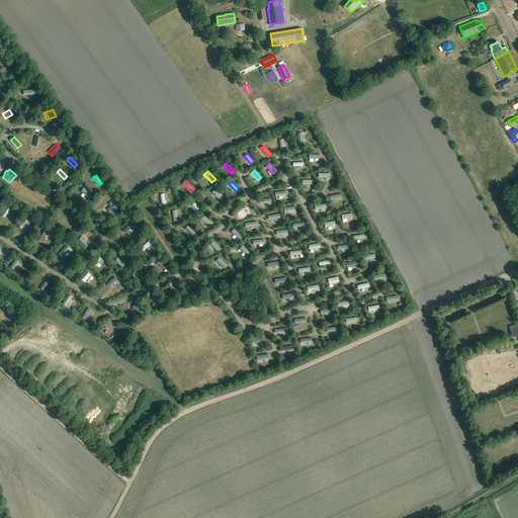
[(92,196),(84,187),(81,190),(88,199),(92,196)]
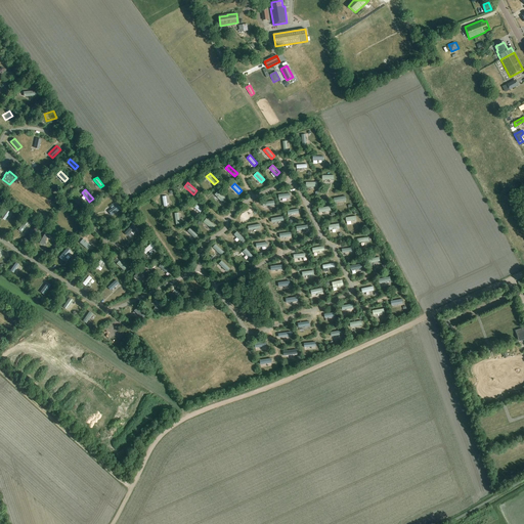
[(226,199),(218,190),(215,194),(222,202),(226,199)]
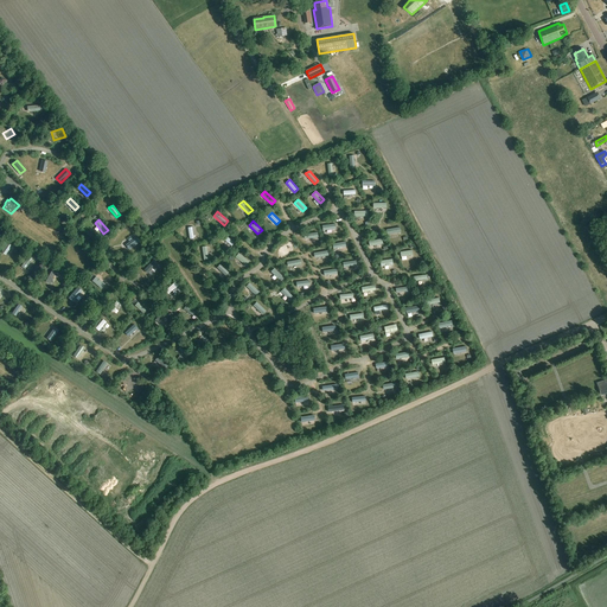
[(235,243),(225,235),(222,238),(231,247),(235,243)]
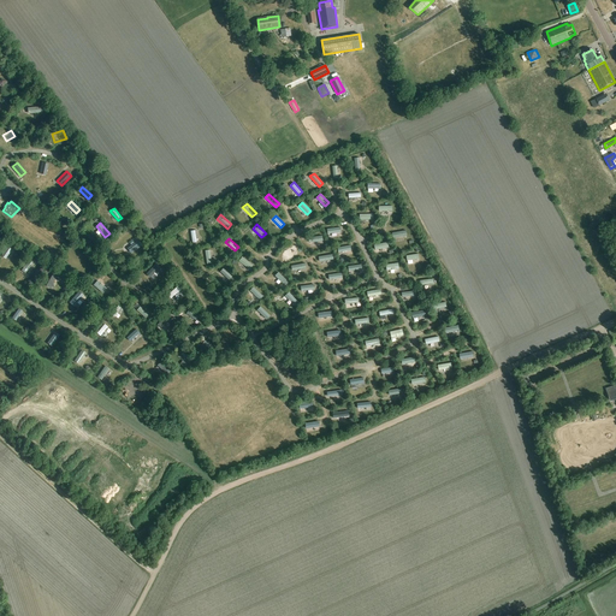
[(143,244),(140,240),(128,248),(131,253),(143,244)]
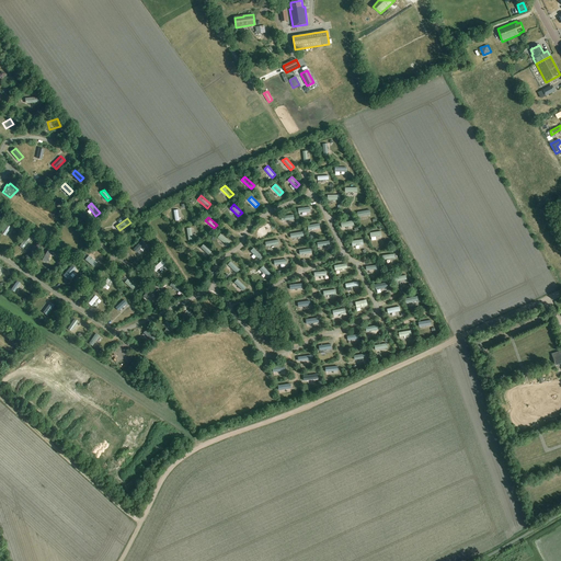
[(11,227),(7,224),(1,232),(6,236),(11,227)]
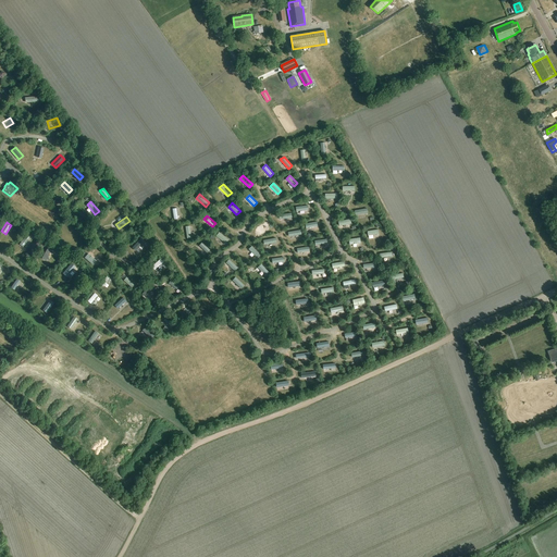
[(230,239),(219,232),(217,236),(226,244),(230,239)]
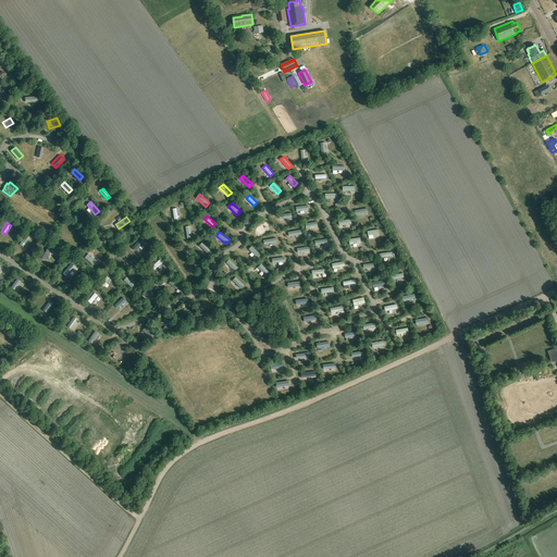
[(31,237),(27,234),(20,244),(23,247),(31,237)]
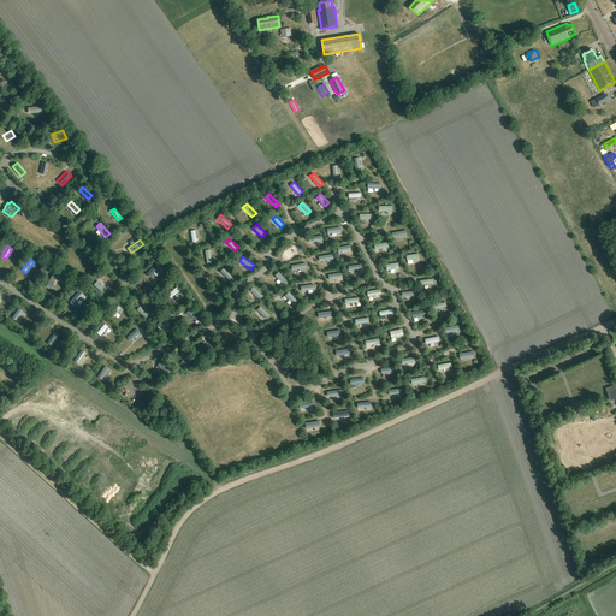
[(160,267),(155,264),(146,273),(150,277),(160,267)]
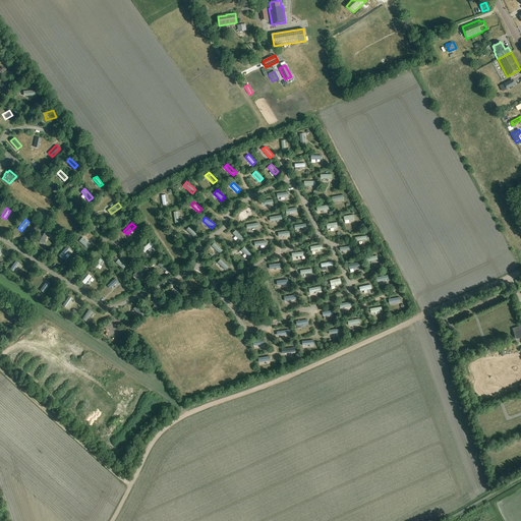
[(196,234),(188,227),(186,230),(194,237),(196,234)]
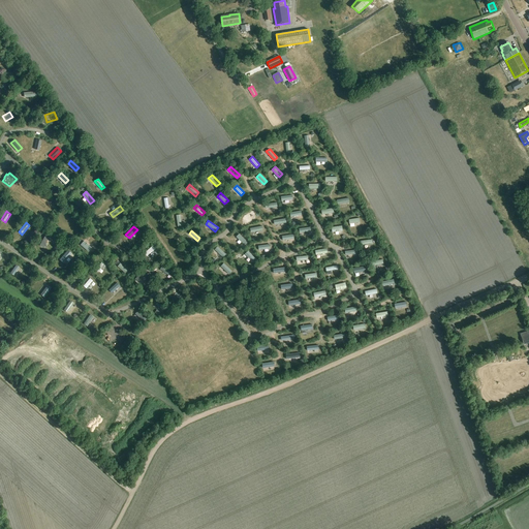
[(248,242),(239,234),(236,237),(245,245),(248,242)]
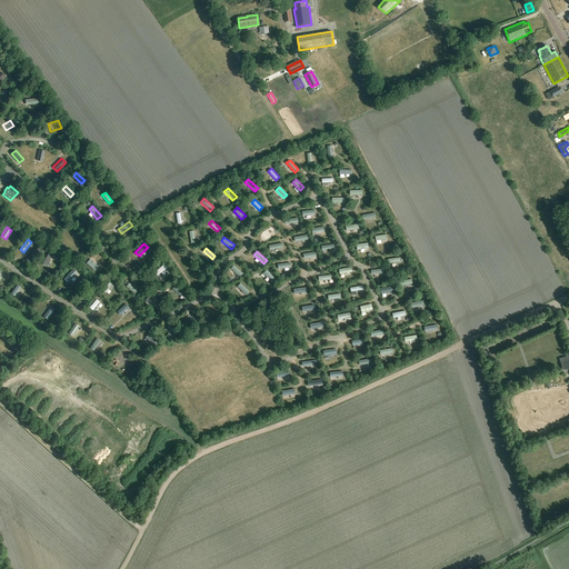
[(52,255),(48,253),(42,265),(46,267),(52,255)]
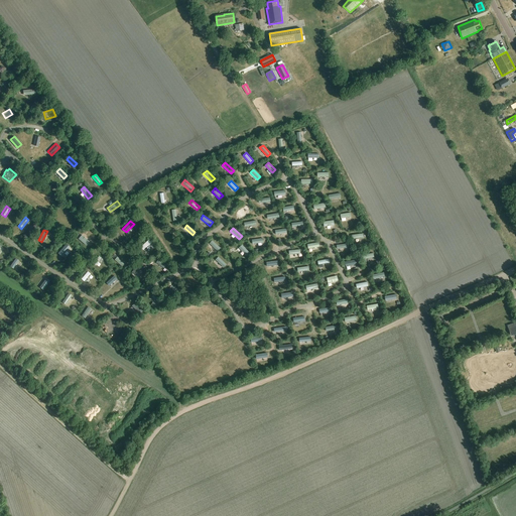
[(90,241),(82,235),(78,239),(86,246),(90,241)]
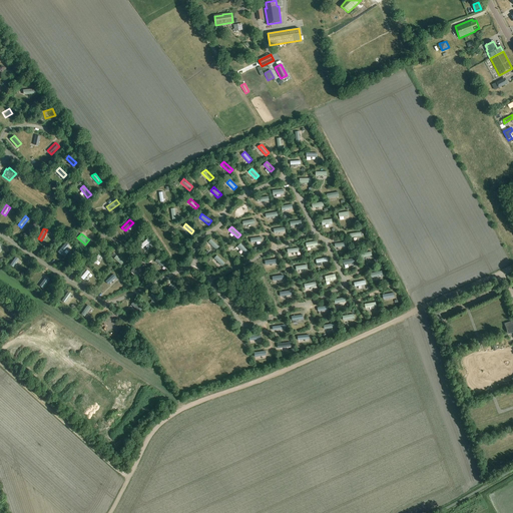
[(148,237),(140,245),(142,248),(151,240),(148,237)]
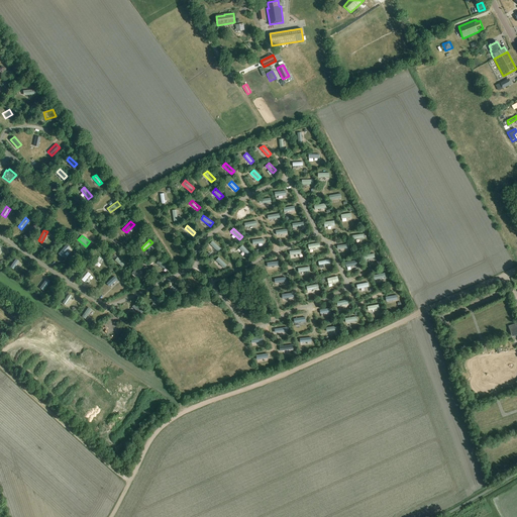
[(212,240),(209,243),(218,251),(220,248),(212,240)]
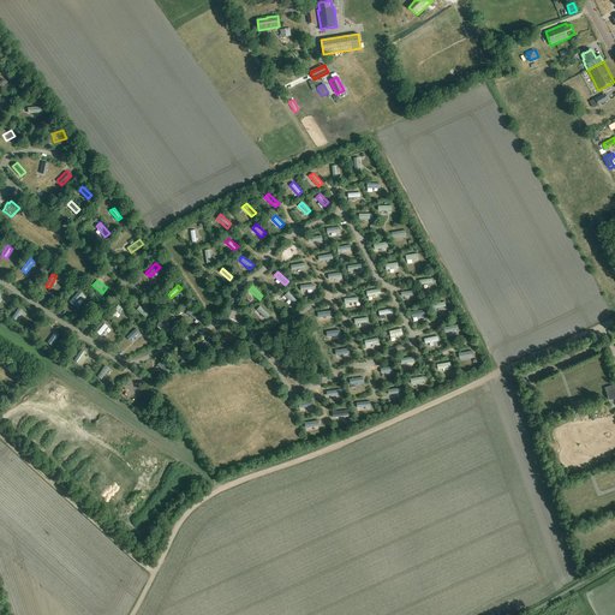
[(84,294),(79,290),(69,302),(73,306),(84,294)]
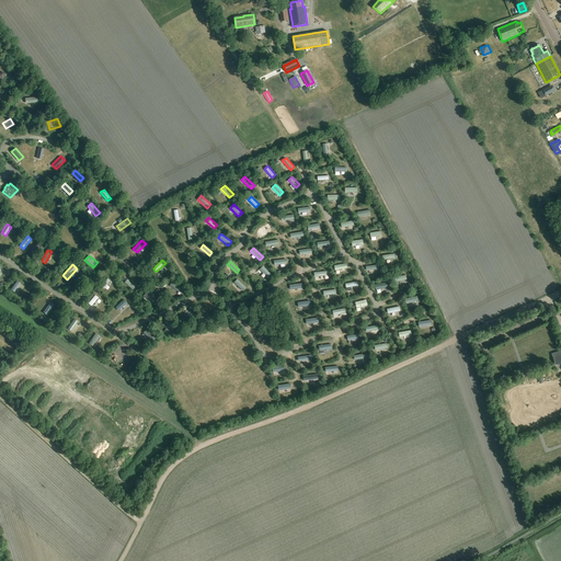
[(272,275),(263,266),(260,268),(267,278),(272,275)]
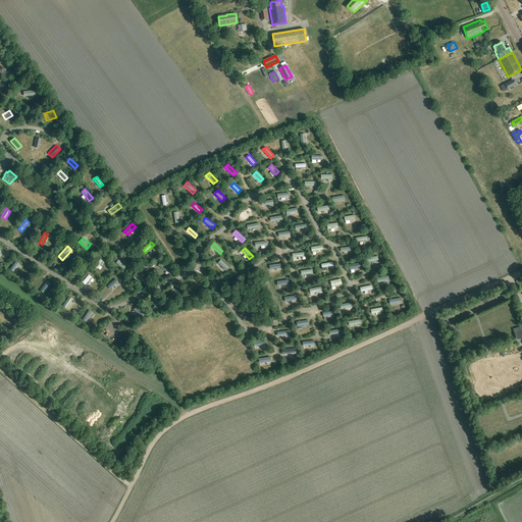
[(103,261),(100,259),(95,266),(98,268),(103,261)]
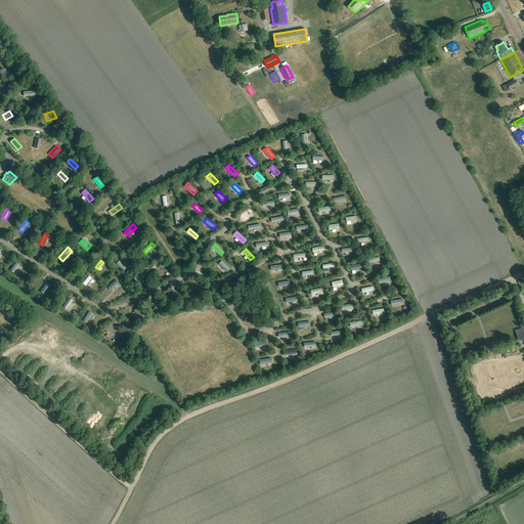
[(127,267),(120,260),(117,264),(125,270),(127,267)]
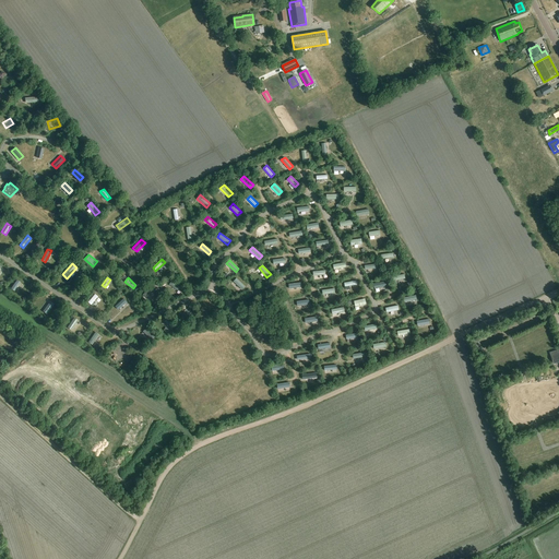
[(246,286),(236,277),(233,282),(242,289),(246,286)]
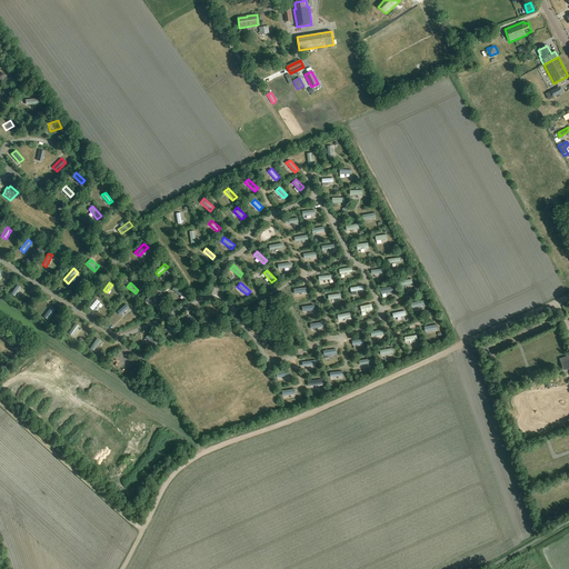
[(21,287),(18,285),(11,295),(15,297),(21,287)]
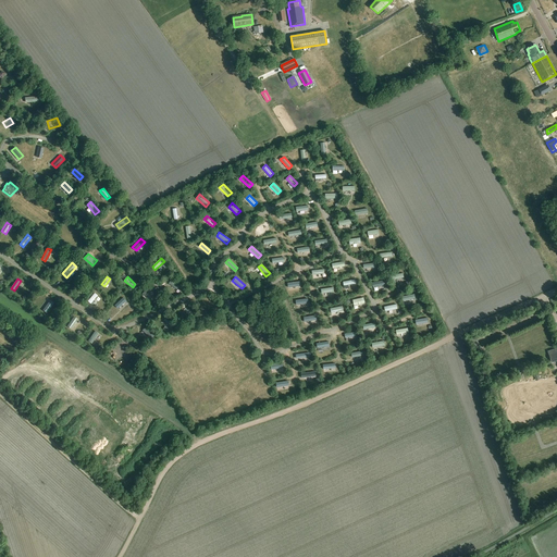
[(180,286),(171,280),(169,283),(177,291),(180,286)]
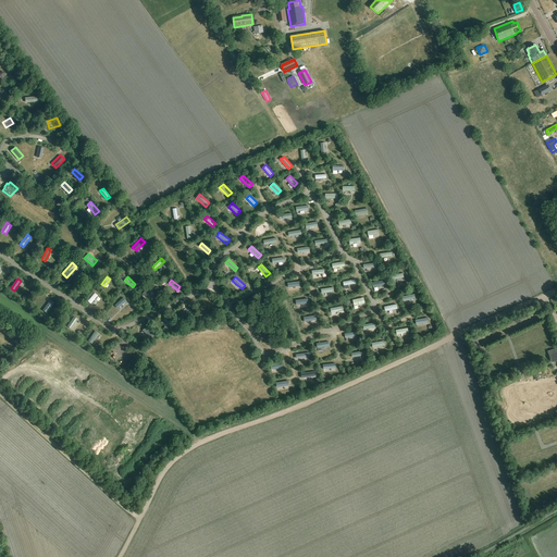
[(150,287),(143,294),(145,297),(153,289),(150,287)]
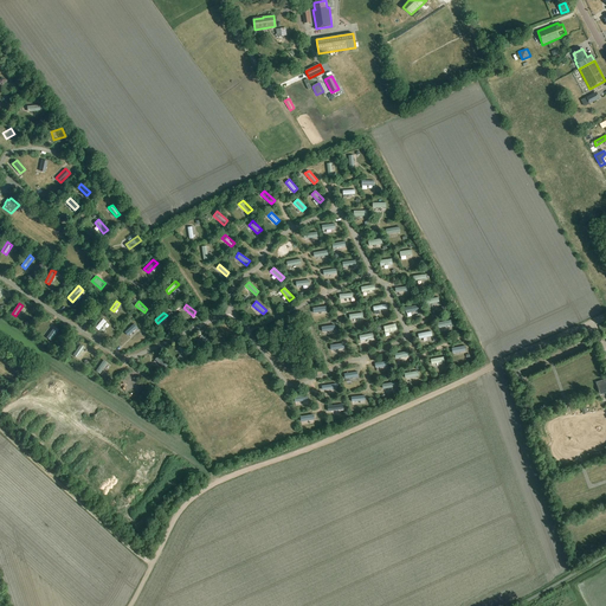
[(107,321),(103,318),(96,328),(100,330),(107,321)]
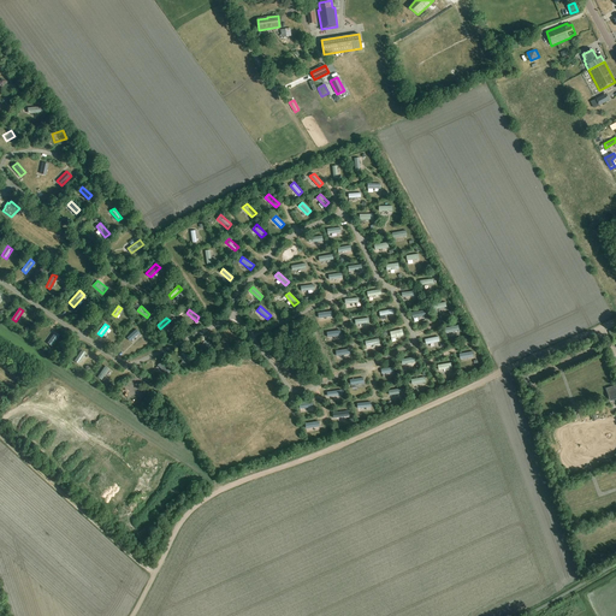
[(140,332),(137,329),(128,338),(131,342),(140,332)]
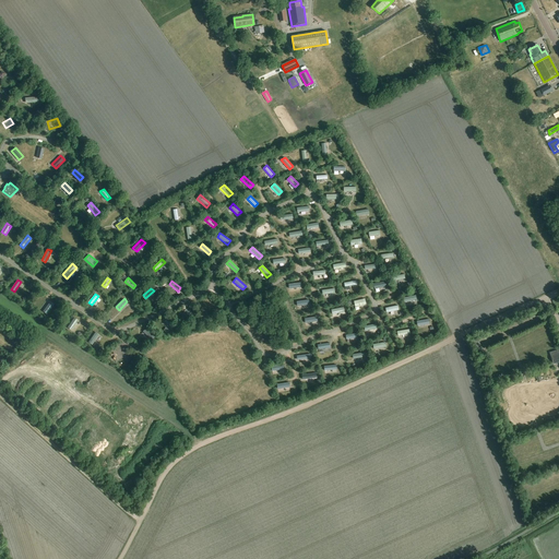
[(55,304),(50,301),(43,311),(47,313),(55,304)]
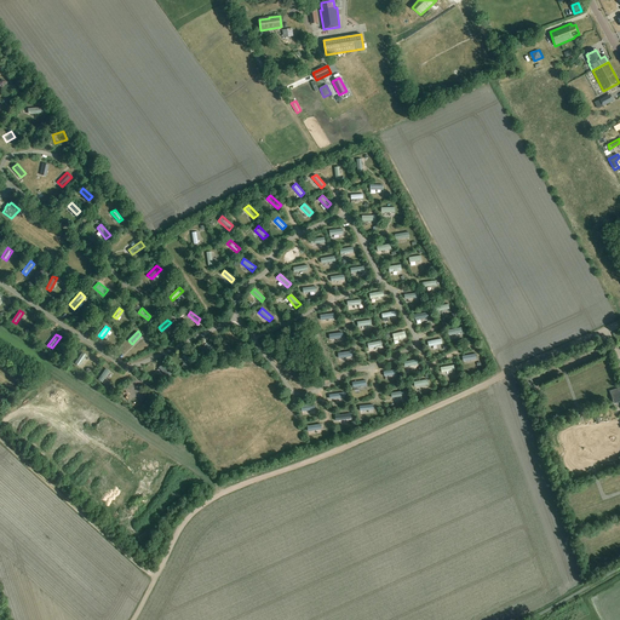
[(217,350),(207,342),(204,345),(213,354),(217,350)]
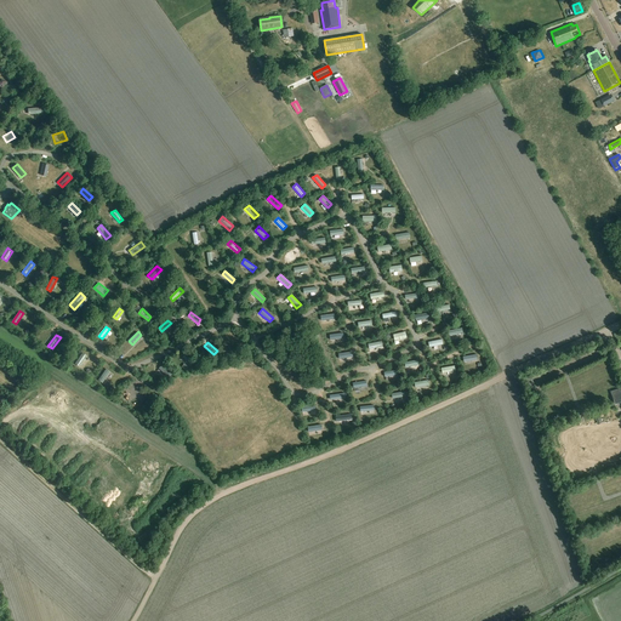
[(87,355),(83,352),(75,364),(79,368),(87,355)]
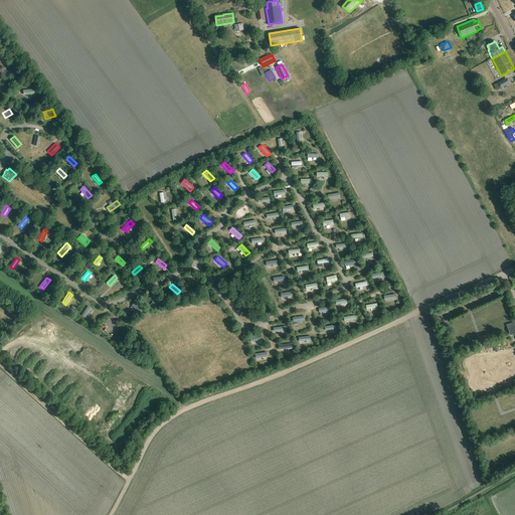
[(154,294),(151,296),(159,303),(161,301),(154,294)]
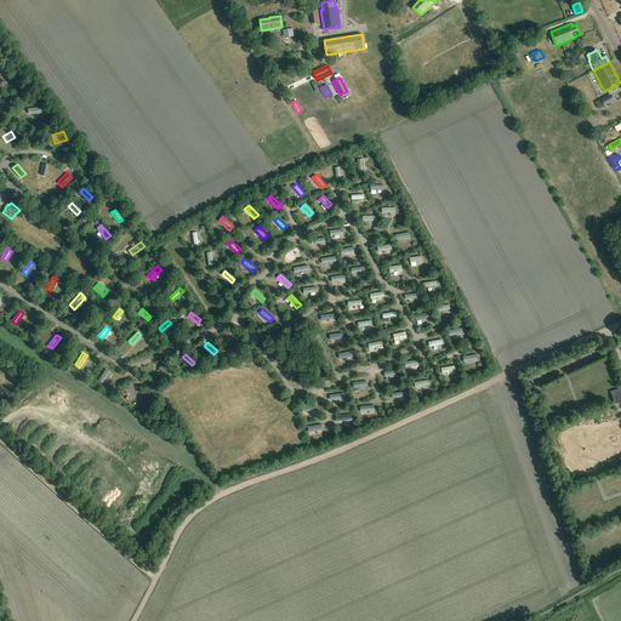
[(174,374),(163,364),(159,368),(169,377),(174,374)]
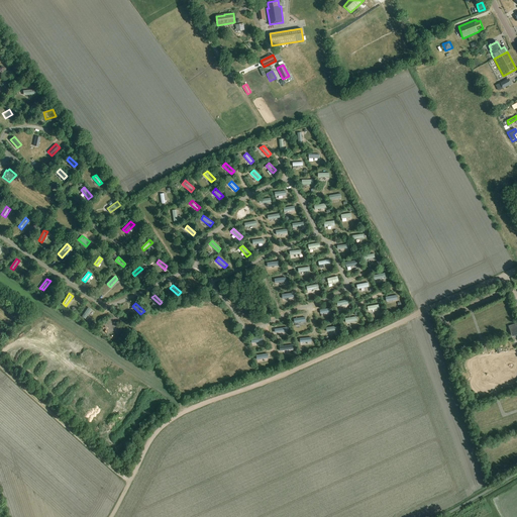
[(92,310),(89,307),(82,316),(85,319),(92,310)]
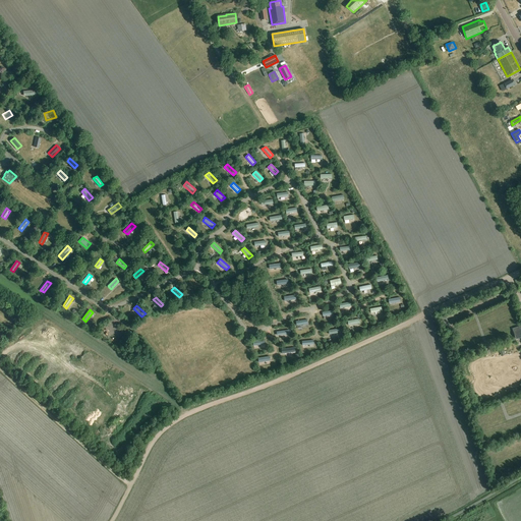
[(114,327),(112,325),(103,334),(105,336),(114,327)]
